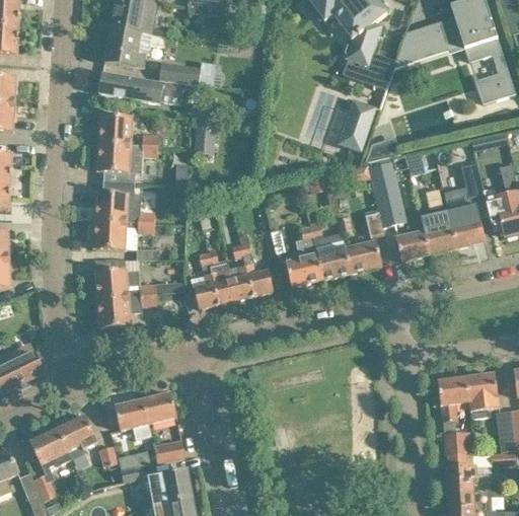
[(0,0),(0,24),(18,26),(20,0),(0,0)]
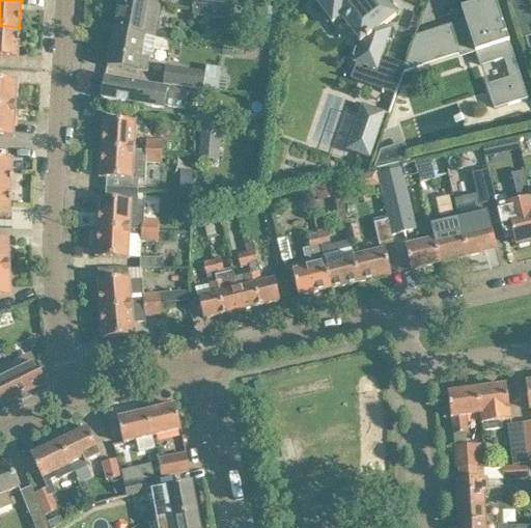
[(156,29),(161,0),(119,0),(114,29),(144,34),(170,36),(171,31),(156,29)]
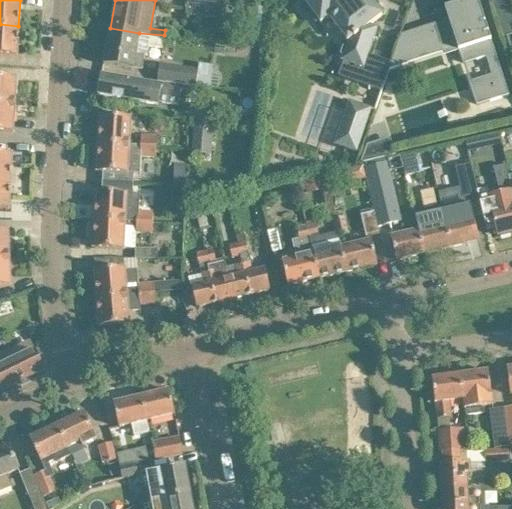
[(187,0),(186,11),(219,15),(222,0),(187,0)]
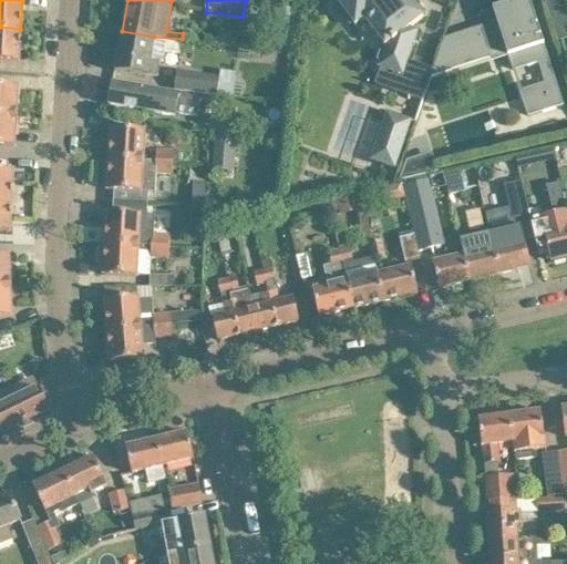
[(341,7),(338,9),(349,23),(352,20),(354,23),(363,17),(384,44),(383,48),(380,49),(377,57),(379,61),(378,64),(401,71),(397,86),(393,85),(392,89),(423,99),(431,74),(433,67),(408,58),(418,29),(409,26),(423,14),(412,0),(343,0),(339,3),(341,7)]
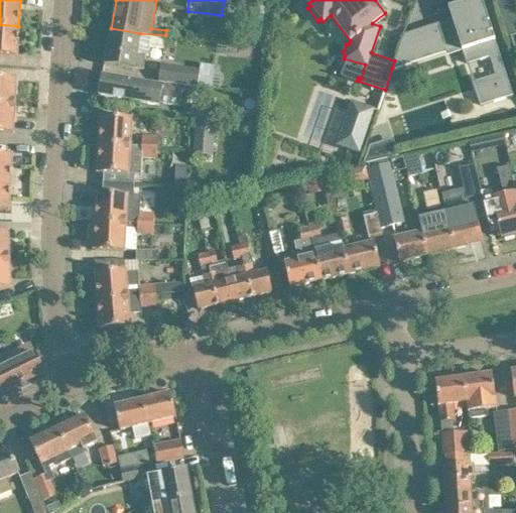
[(394,60),(392,68),(402,65),(400,59),(443,45),(442,42),(459,37),(467,62),(490,55),(495,74),(473,81),(478,97),(479,97),(481,103),(493,99),(494,100),(512,94),(482,0),(472,0),(452,7),(450,5),(447,6),(453,19),(410,33),(410,31),(404,33),(394,60)]
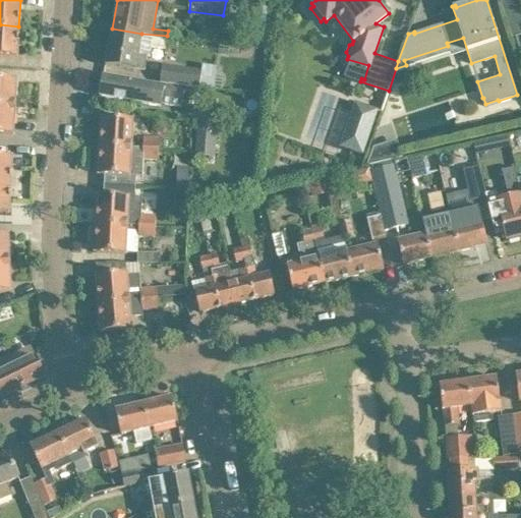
[(502,0),(512,35),(516,34),(520,32),(520,4),(520,0),(502,0)]
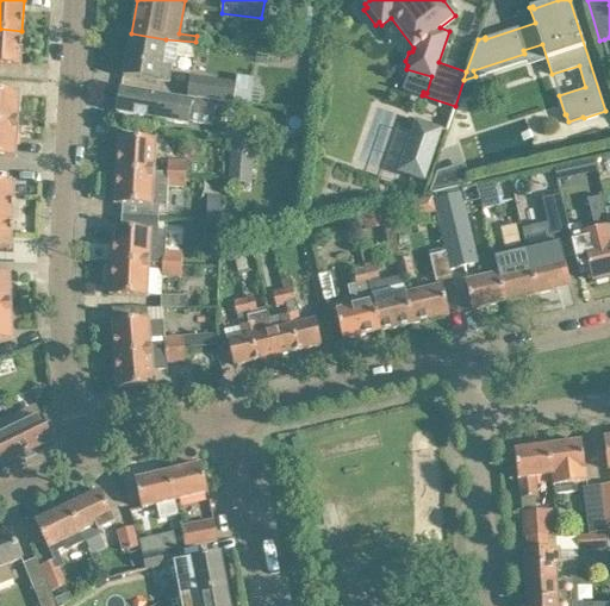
[(0,62),(20,64),(22,31),(0,29),(0,62)]
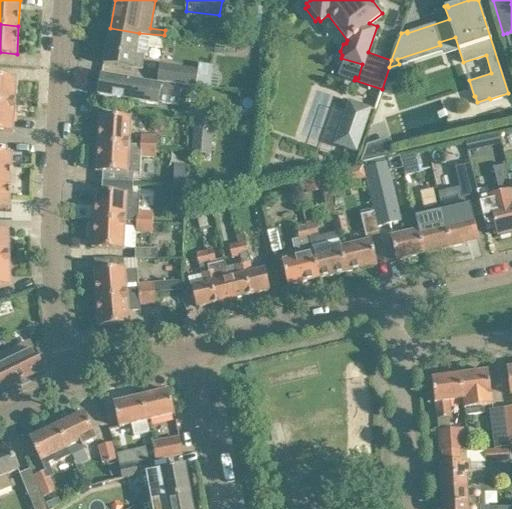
[(162,45),(164,35),(139,33),(110,28),(103,63),(132,68),(133,65),(141,66),(144,53),(146,53),(148,43),(162,45)]
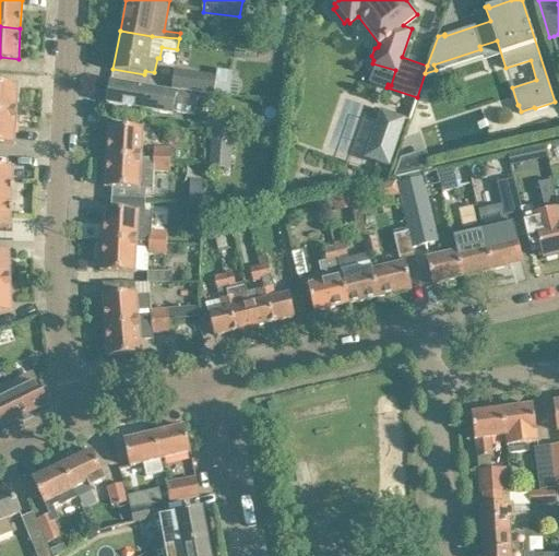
[(174,67),(170,91),(197,95),(198,91),(228,94),(233,70),(215,68),(215,72),(174,67)]
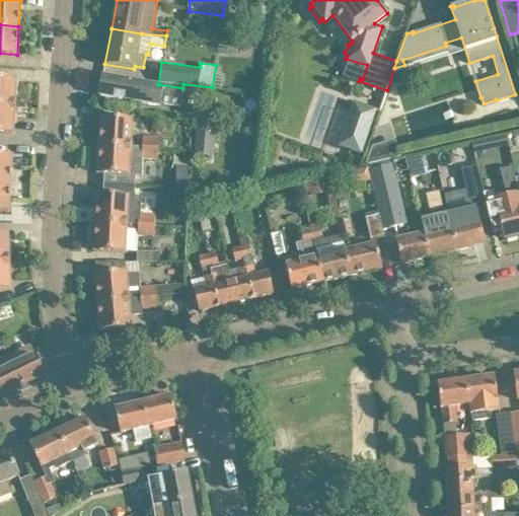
[(182,88),(158,84),(103,74),(99,94),(132,99),(133,92),(146,94),(145,100),(159,102),(160,101),(179,103),(182,88)]
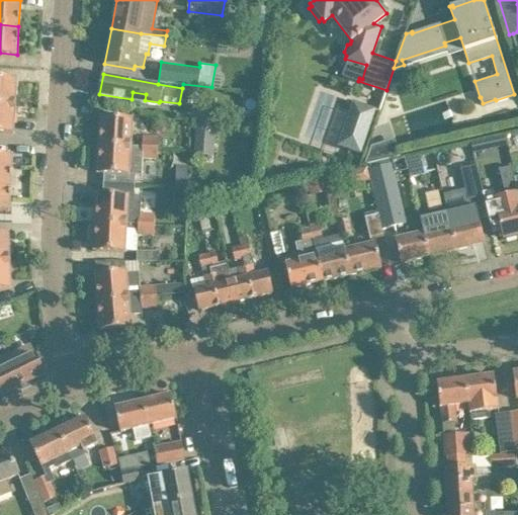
[(0,103),(14,104),(15,77),(0,75),(0,103)]
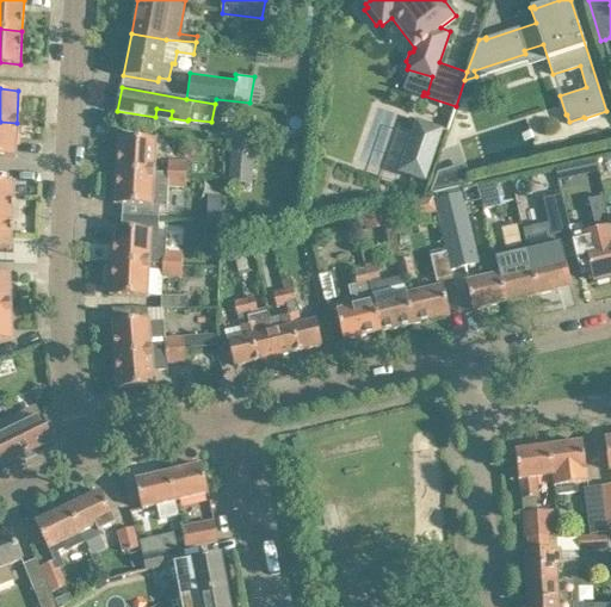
[(418,118),(400,171),(426,180),(444,128),(418,118)]
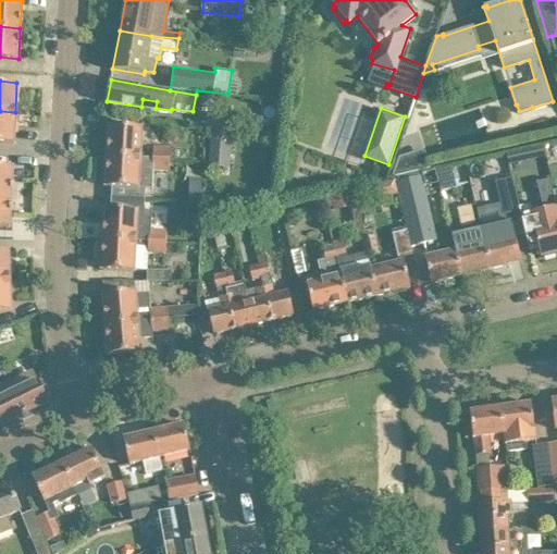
[(0,140),(14,142),(15,112),(0,111),(0,140)]
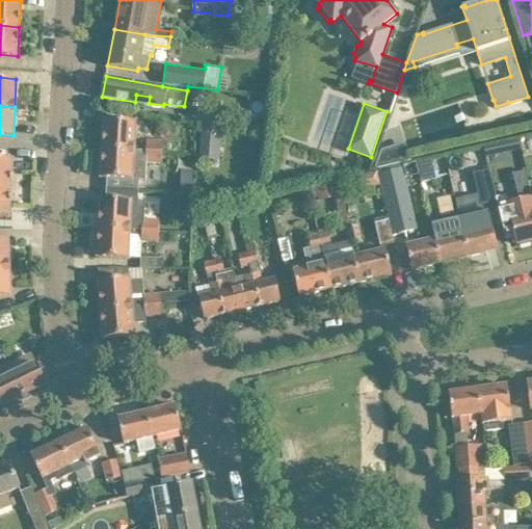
[(104,117),(103,148),(133,149),(135,120),(132,120),(133,109),(110,108),(109,118),(104,117)]
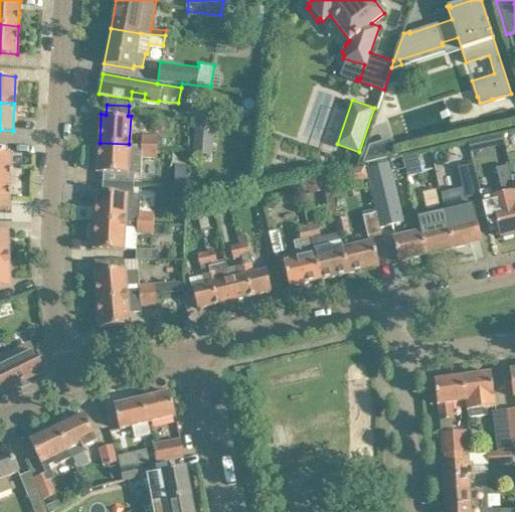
[(193,152),(213,153),(214,122),(195,121),(193,152)]
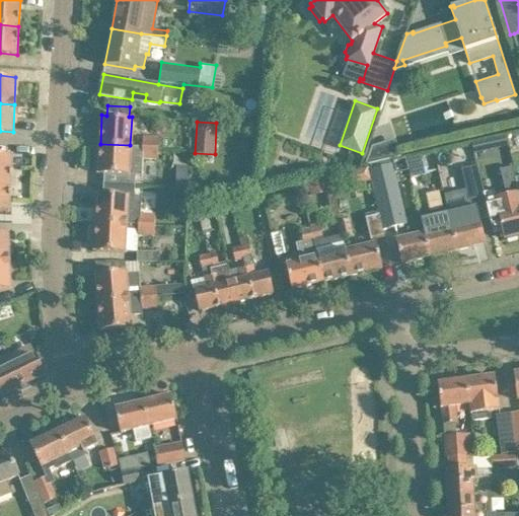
[(479,128),(478,138),(509,142),(511,132),(479,128)]
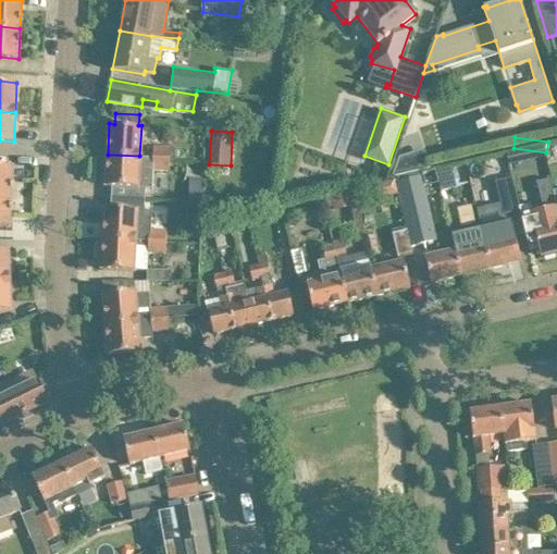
[(170,158),(171,147),(153,146),(152,157),(170,158)]
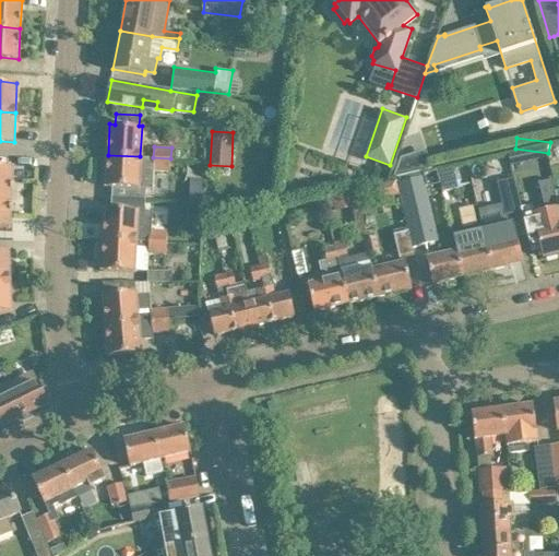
[(108,155),(106,186),(111,186),(111,198),(145,199),(146,188),(152,188),(153,168),(153,157),(140,156),(108,155)]
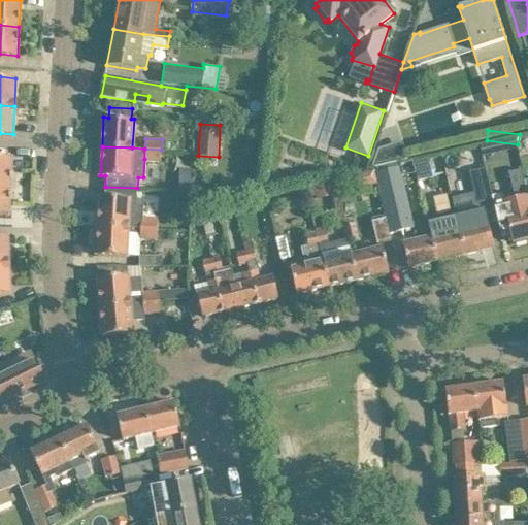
[(161,160),(161,150),(144,149),(144,159),(161,160)]
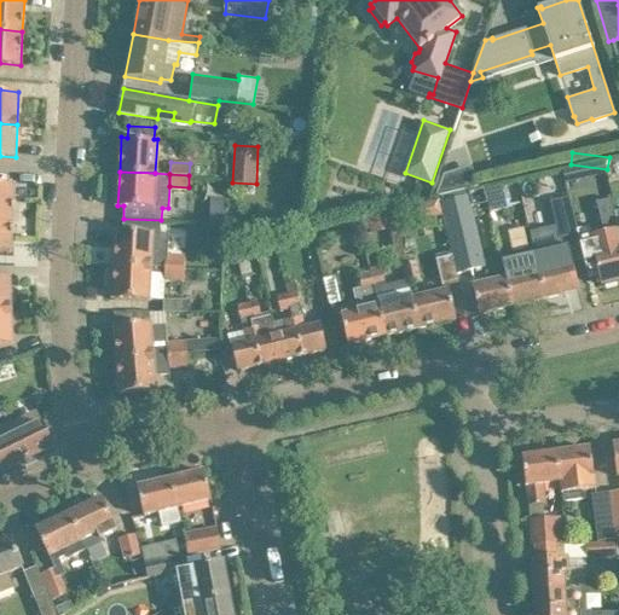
[(0,215),(12,216),(15,183),(0,181),(0,215)]
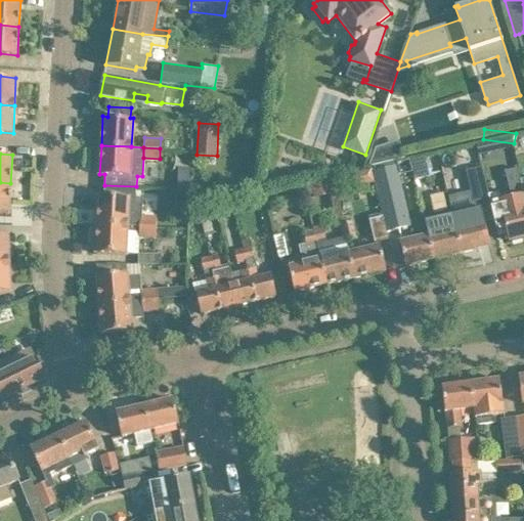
[(429,174),(425,154),(408,157),(413,177),(429,174)]
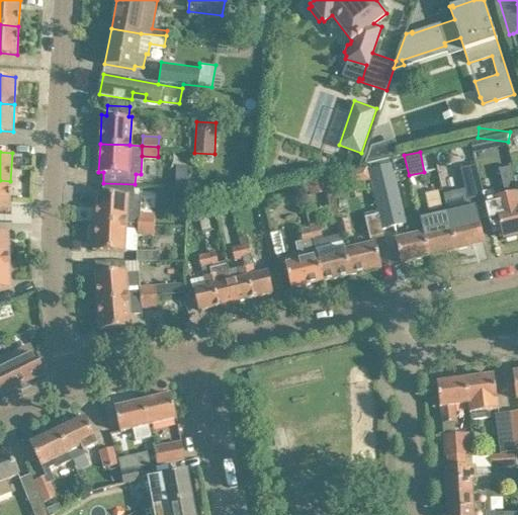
[(366,167),(377,211),(381,227),(382,227),(406,221),(392,161),(366,167)]
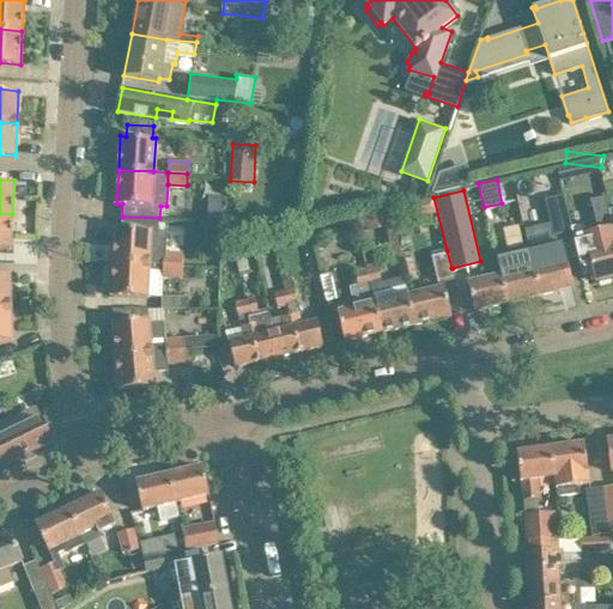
[(556,233),(572,230),(570,224),(571,224),(565,194),(547,198),(556,233)]
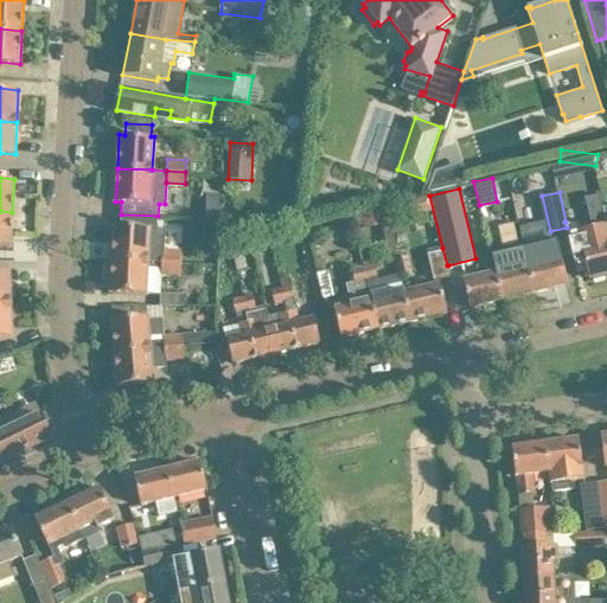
[(606,273),(606,223),(602,206),(599,192),(585,194),(590,225),(579,229),(576,219),(566,222),(564,222),(567,228),(575,267),(586,264),(589,277),(606,273)]
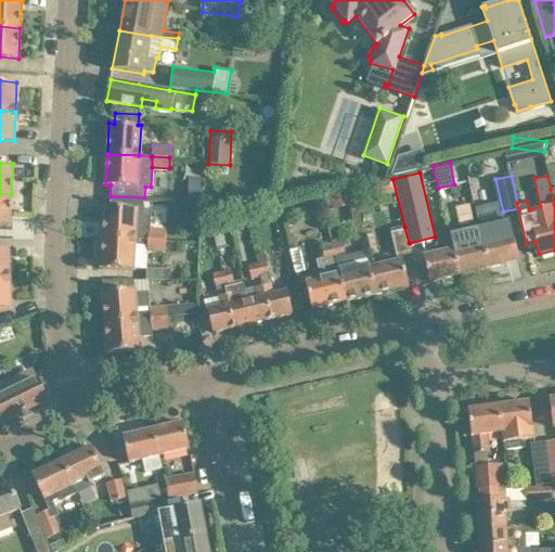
[(363,185),(351,189),(353,197),(365,194),(363,185)]
